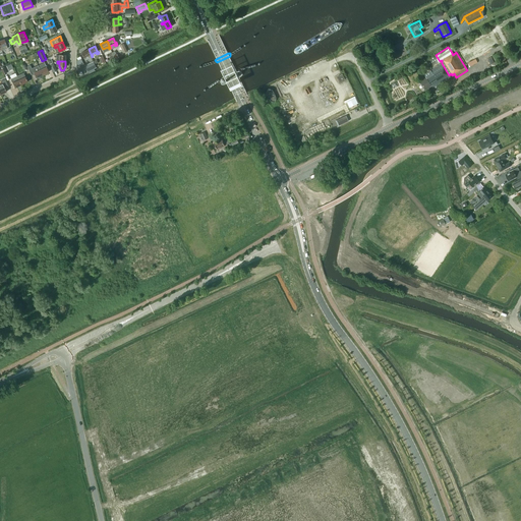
[(91,62),(85,64),(89,70),(97,66),(95,64),(94,61),(91,62)]
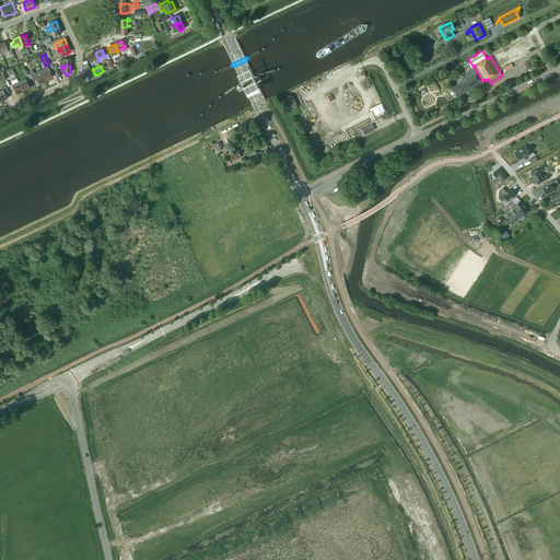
[(41,70),(45,81),(53,78),(49,71),(47,67),(41,70)]
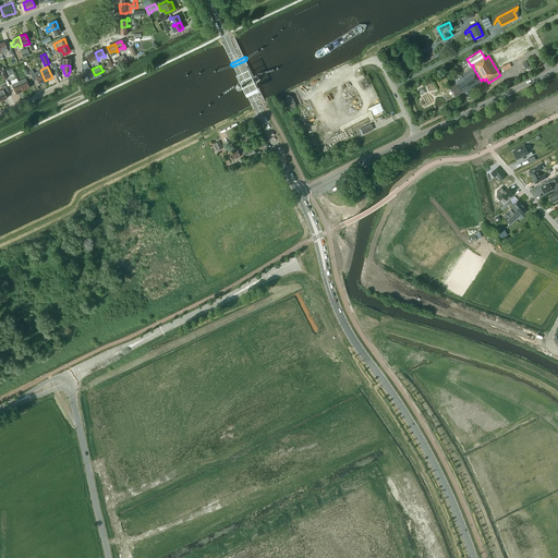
[(482,83),(482,82),(474,69),(455,80),(456,81),(451,84),(452,86),(449,88),(456,97),(462,92),(464,94),(465,93),(469,98),(471,96),(469,92),(482,83)]
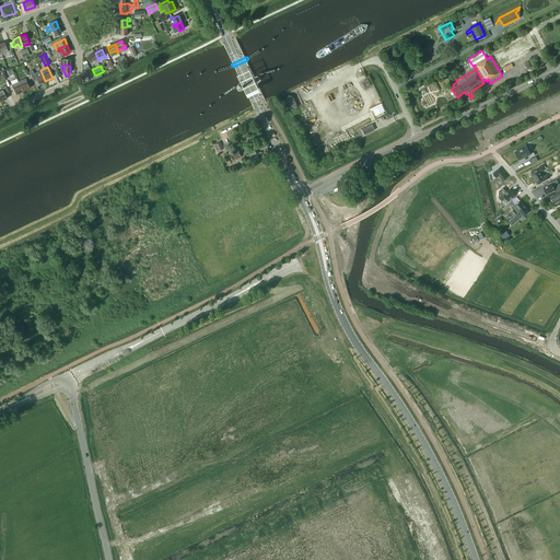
[(33,80),(37,81),(38,84),(45,81),(41,70),(34,73),(33,70),(30,71),(33,80)]
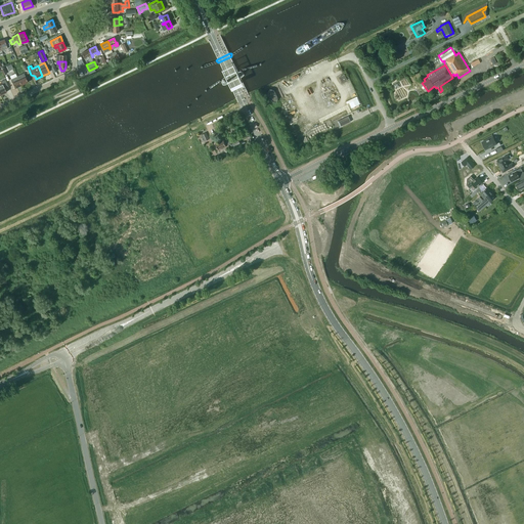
[(223,85),(225,85),(229,83),(243,77),(244,75),(243,71),(239,71),(222,79),(221,81),(223,85)]
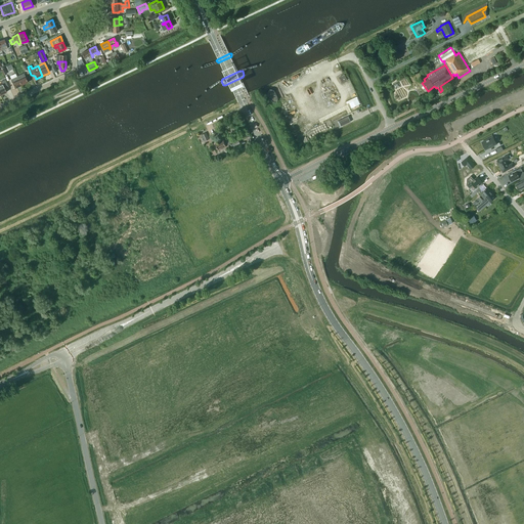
[(24,73),(17,76),(22,85),(28,82),(24,73)]
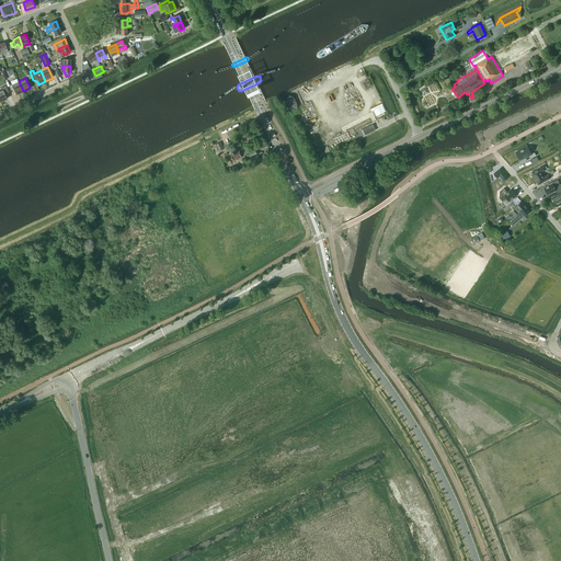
[(16,94),(23,91),(19,81),(11,86),(13,89),(16,94)]
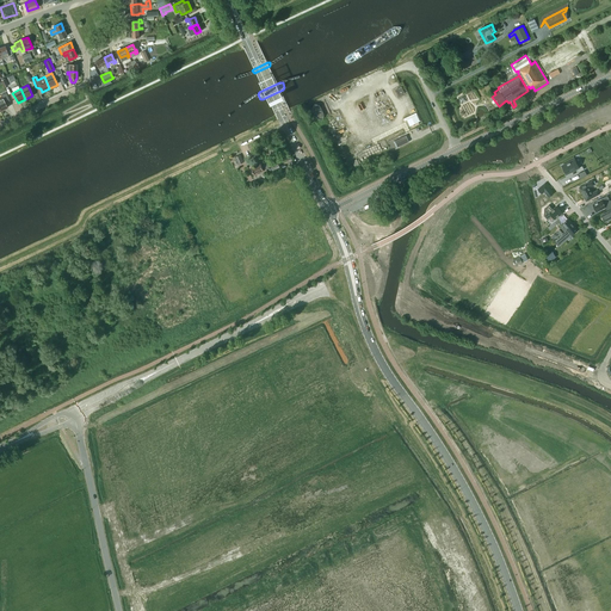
[(0,98),(0,110),(0,111),(8,107),(6,104),(10,102),(6,93),(1,94),(2,97),(0,98)]
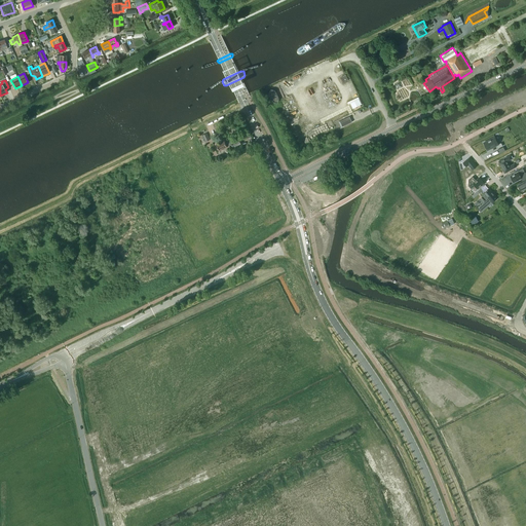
[(348,117),(338,122),(341,127),(351,122),(348,117)]
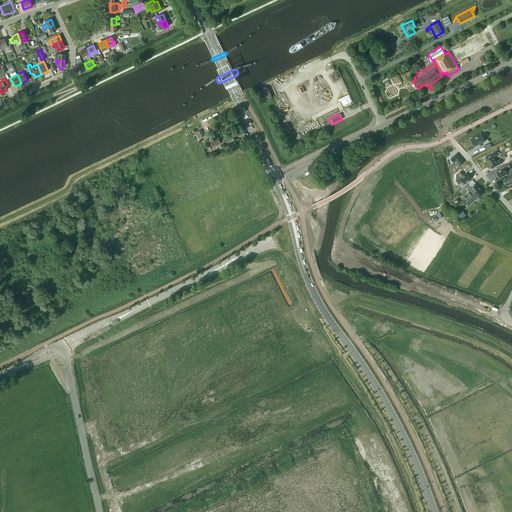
[(239,136),(245,133),(241,125),(238,126),(239,129),(236,130),(239,136)]
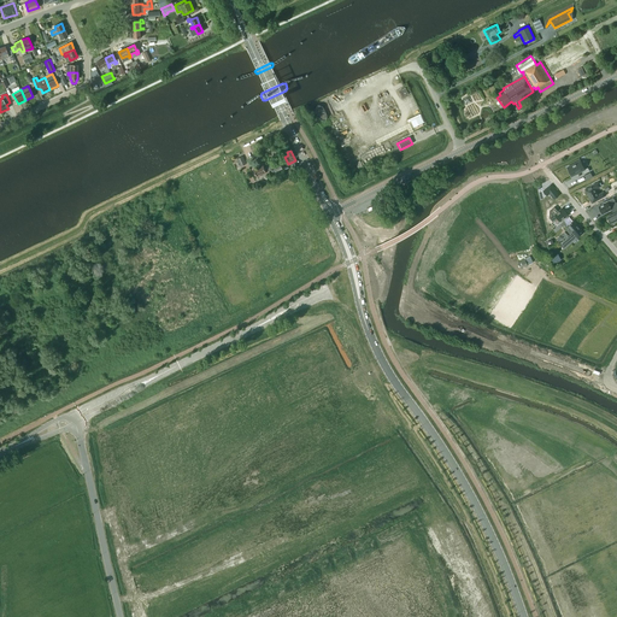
[(268,166),(268,169),(269,171),(272,170),(274,172),(283,169),(280,160),(270,165),(268,166)]
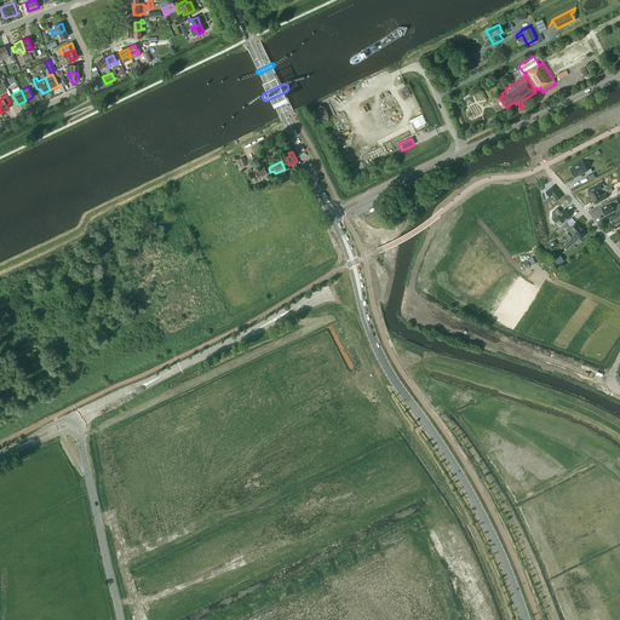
[(584,161),(570,168),(574,177),(585,172),(586,174),(592,172),(591,168),(587,170),(584,161)]
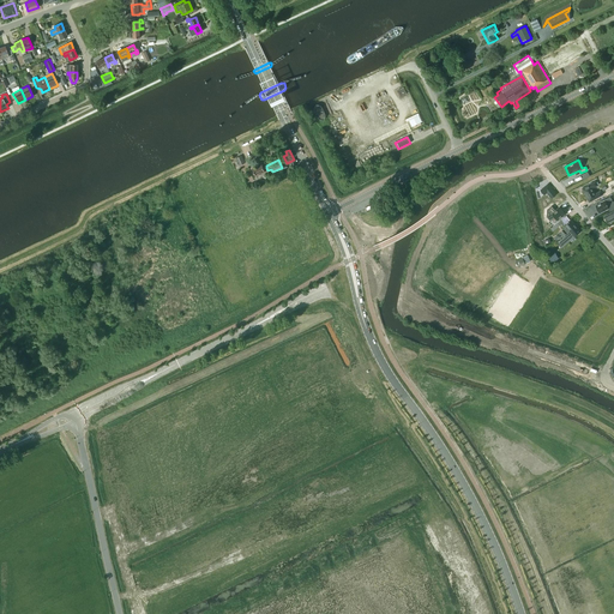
[(265,172),(268,170),(266,168),(266,166),(263,167),(262,164),(252,169),(256,176),(265,172)]
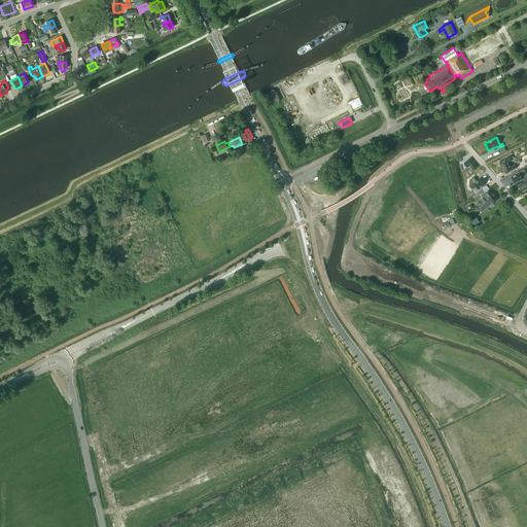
[(502,168),(510,164),(508,162),(513,159),(511,155),(500,162),(501,164),(500,164),(502,168)]
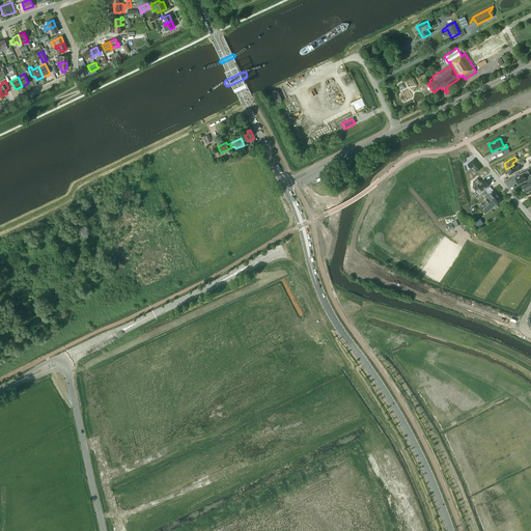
[(471,168),(473,167),(477,171),(481,168),(474,159),(467,164),(471,168)]
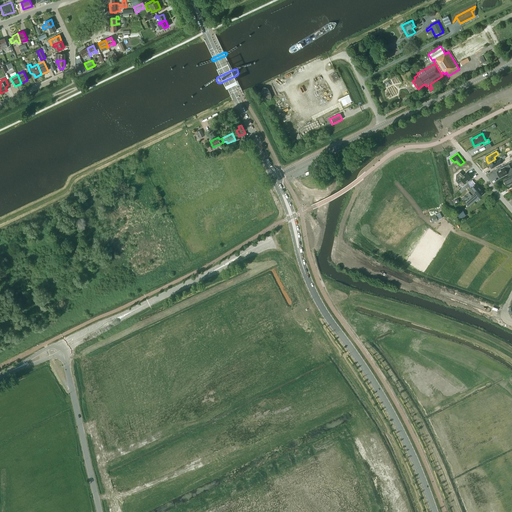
[(496,161),(495,159),(488,163),(490,166),(491,166),(492,168),(502,162),(501,159),(496,161)]
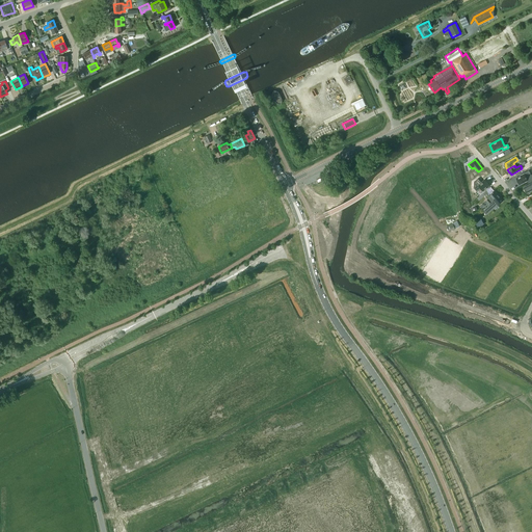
[(526,178),(531,175),(529,170),(524,174),(524,173),(520,176),(520,177),(516,178),(517,180),(516,180),(517,181),(517,182),(519,184),(528,180),(526,178)]
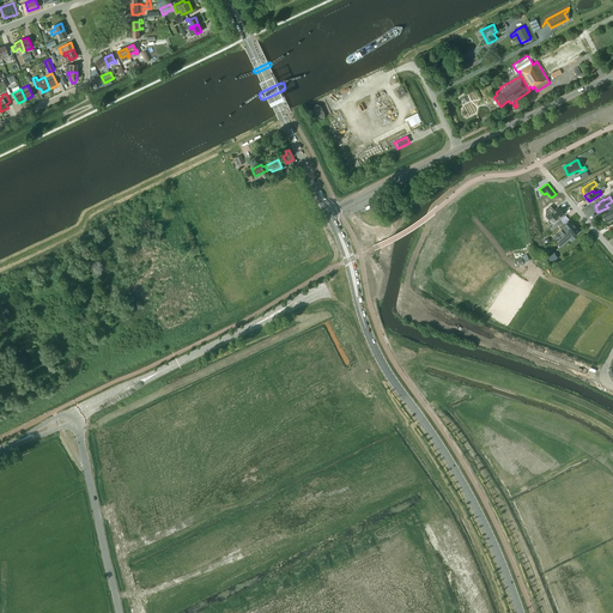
[(557,220),(564,213),(559,207),(551,213),(550,212),(546,216),(548,219),(553,216),(557,220)]
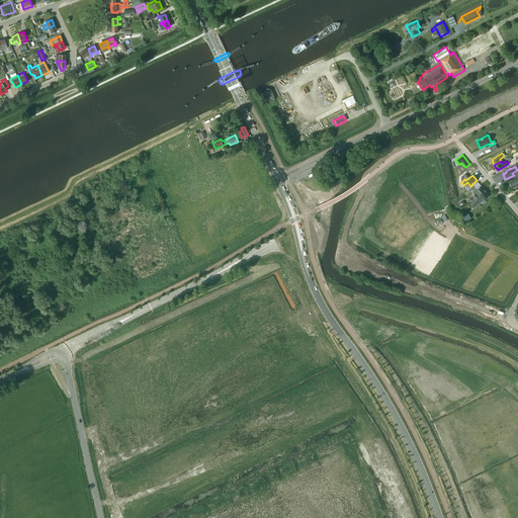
[(473,195),(476,198),(486,190),(482,185),(476,190),(478,191),(473,195)]
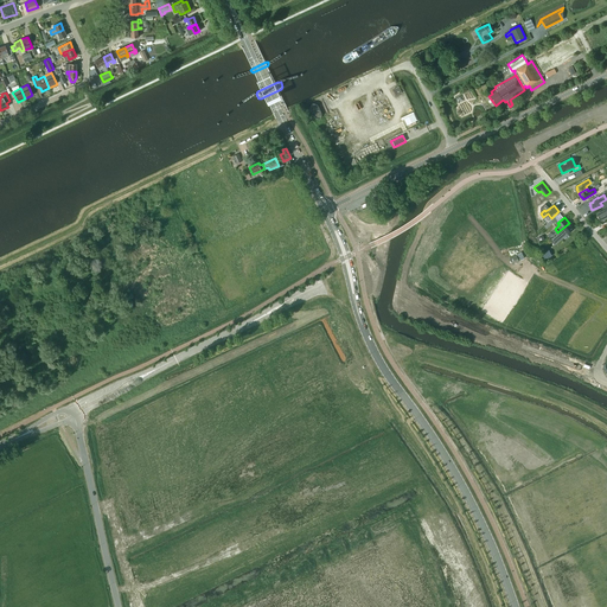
[(568,234),(574,229),(569,223),(557,232),(558,234),(550,240),(553,238),(555,243),(564,235),(564,234),(566,231),(568,234)]
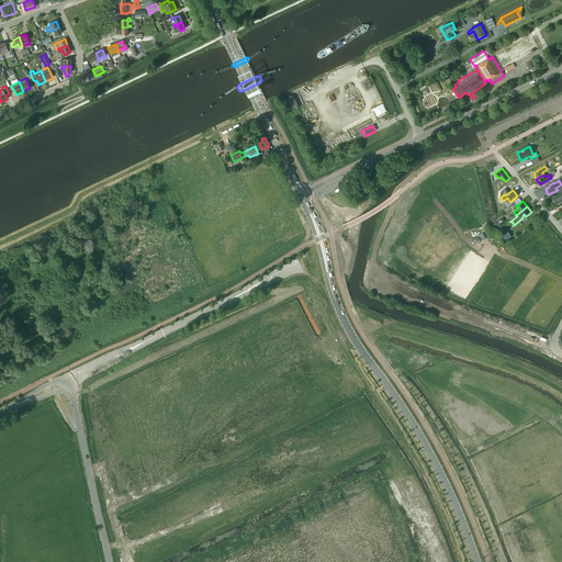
[(508,232),(502,235),(504,240),(512,236),(508,232)]
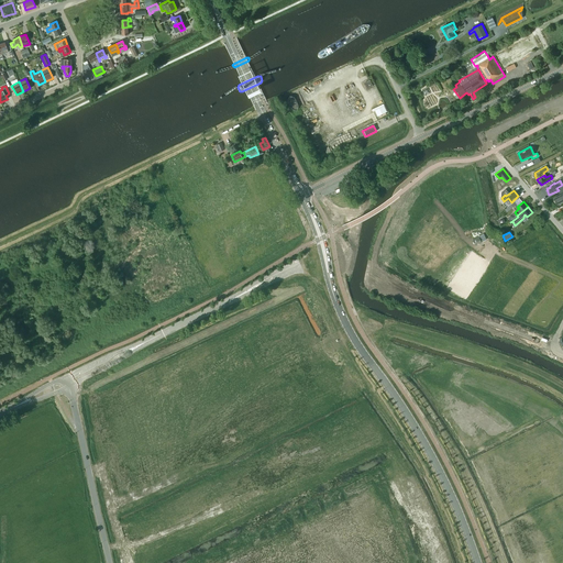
[(476,245),(482,243),(478,236),(473,239),(476,245)]
